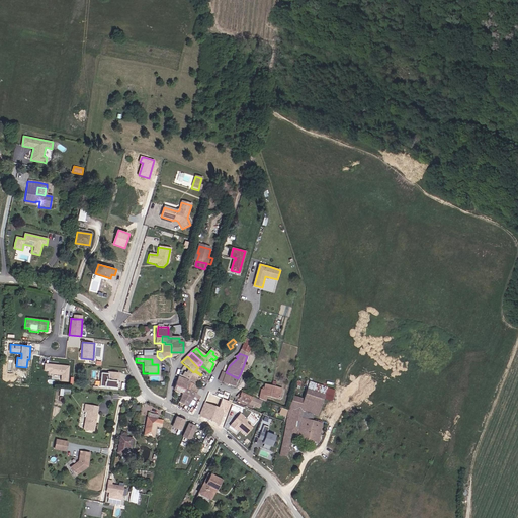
[(49,373),(62,375),(61,380),(68,381),(68,375),(69,373),(69,366),(46,364),(45,370),(49,371),(49,373)]
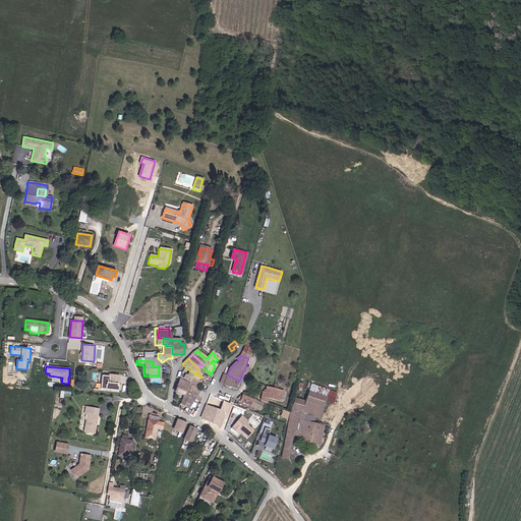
[(207,370),(201,367),(200,366),(198,369),(199,369),(196,372),(203,377),(207,370)]
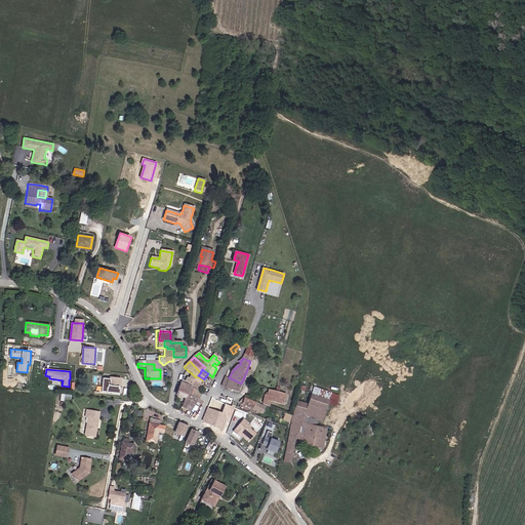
[(191,388),(193,382),(199,386),(203,380),(197,376),(196,377),(189,371),(185,377),(183,376),(180,384),(191,388)]
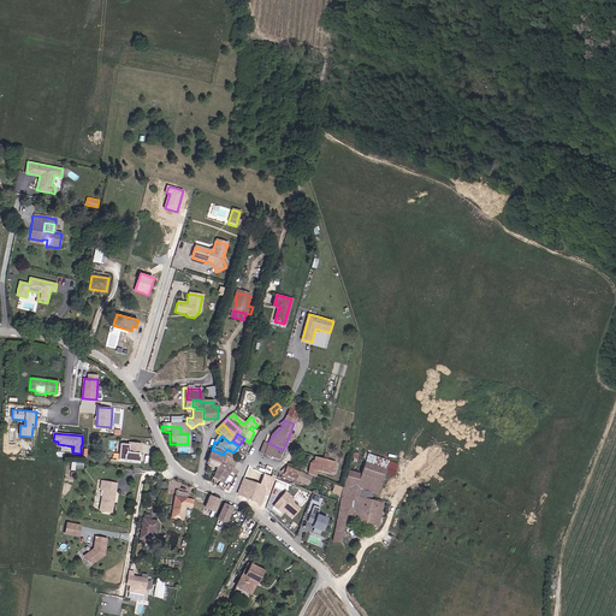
[(271,457),(276,446),(268,443),(268,444),(265,443),(260,454),(271,457)]
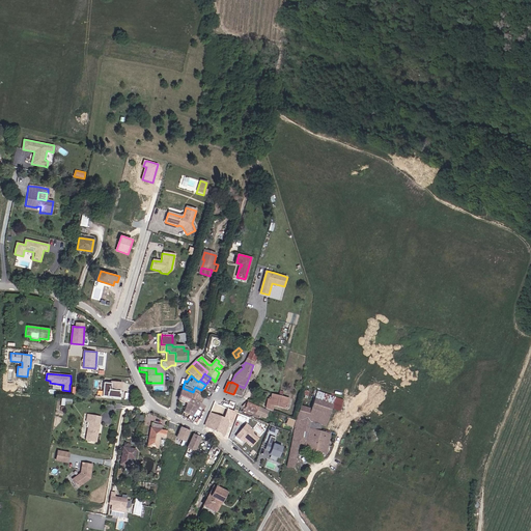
[(111,396),(120,397),(121,397),(122,393),(120,393),(121,390),(112,390),(112,383),(105,383),(104,395),(111,396)]
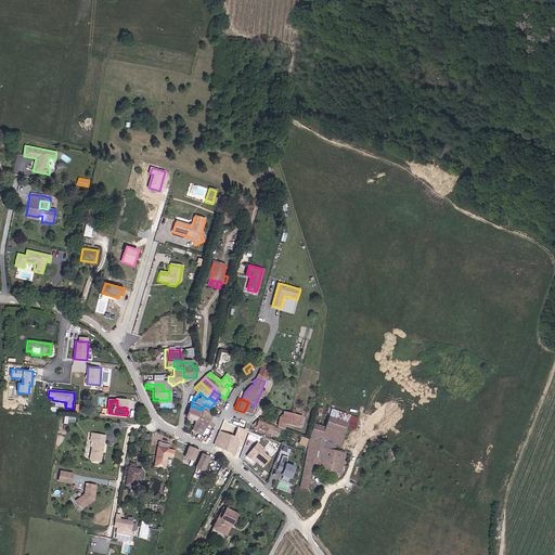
[(252,415),(255,405),(248,402),(244,412),(252,415)]
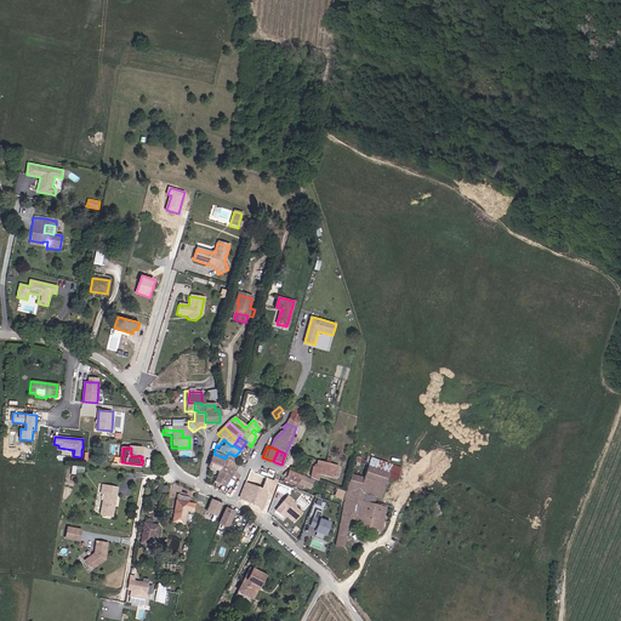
[(228,453),(226,459),(224,460),(231,463),(235,456),(228,453)]
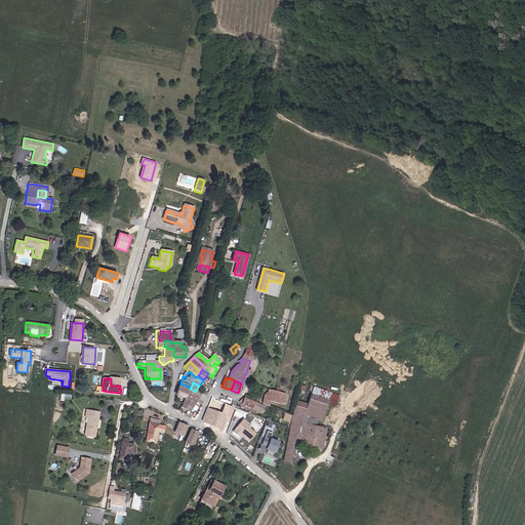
[(200,394),(195,392),(190,389),(191,388),(180,384),(175,396),(185,400),(188,394),(197,399),(200,394)]
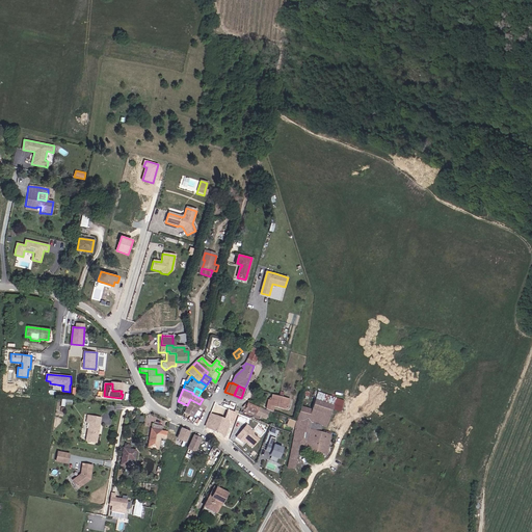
[(318,392),(315,400),(333,406),(333,408),(342,411),(344,404),(343,401),(318,392)]
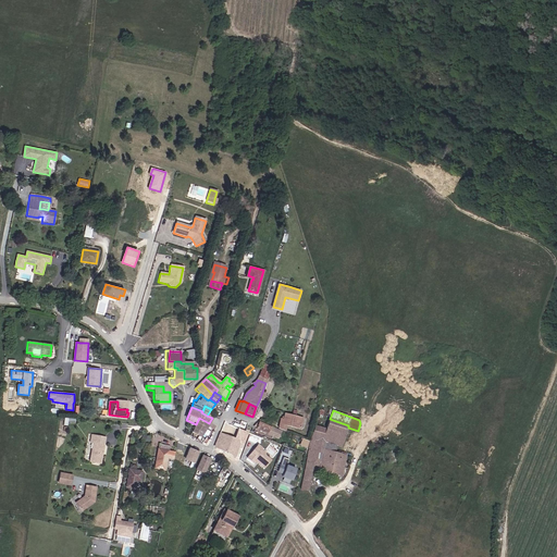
[(301,428),(302,418),(292,416),(284,413),(283,420),(281,419),(280,424),(287,425),(301,428)]
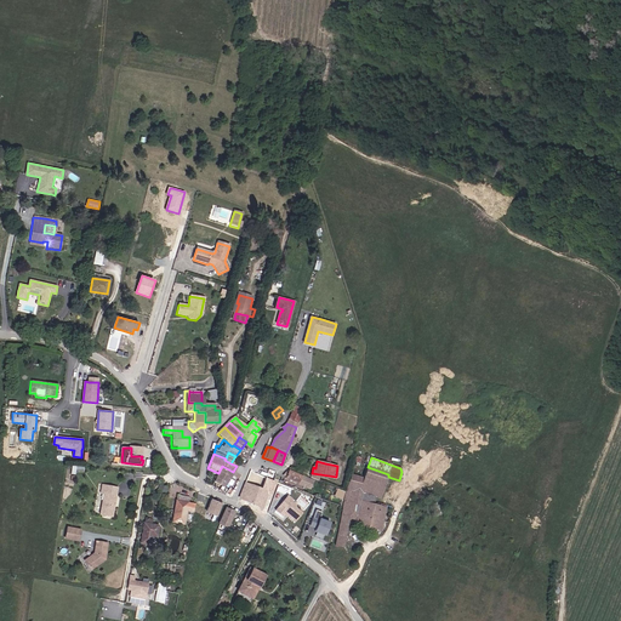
[(222,466),(218,473),(214,483),(223,488),(231,476),(233,472),(222,466)]
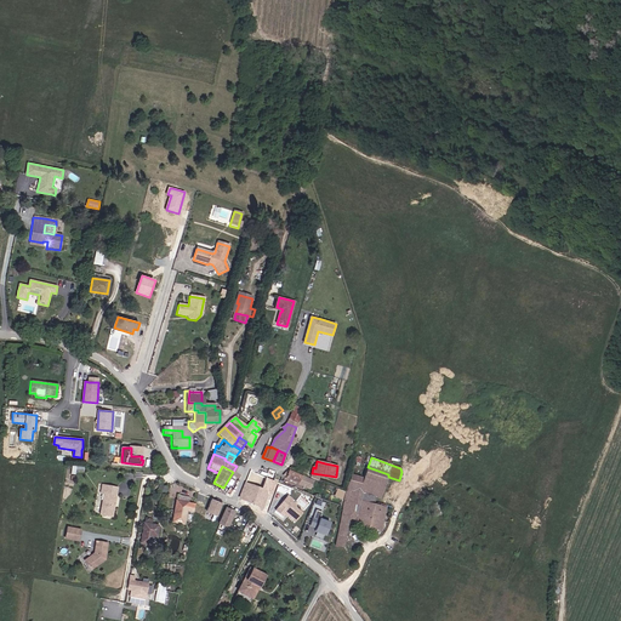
[(362,501),(364,494),(376,497),(380,499),(388,477),(388,474),(368,467),(364,478),(352,474),(347,489),(341,524),(348,525),(351,517),(351,514),(358,516),(357,519),(354,528),(359,529),(360,527),(380,531),(387,508),(374,505),(362,501)]
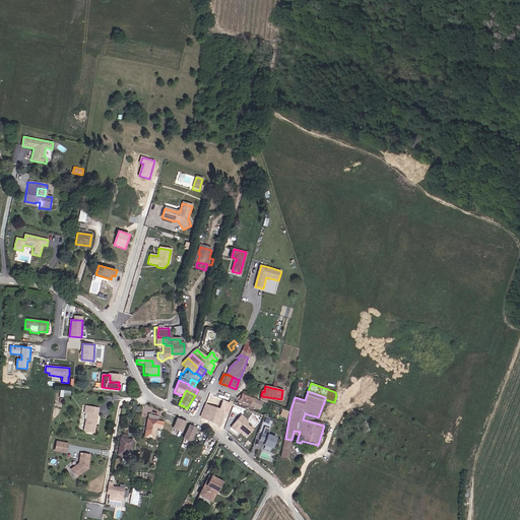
[(261,403),(242,394),(239,401),(258,410),(261,403)]
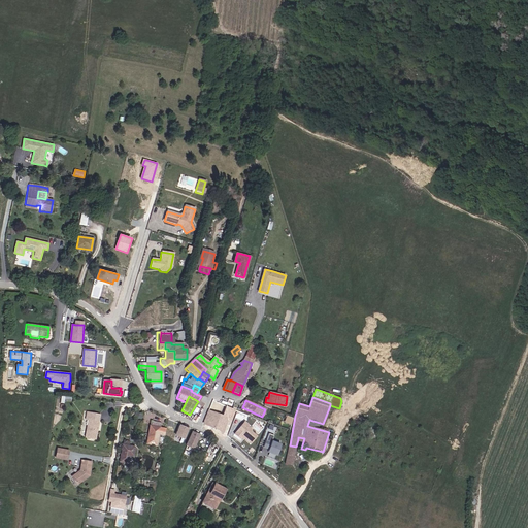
[(232,421),(236,411),(236,409),(233,408),(227,406),(224,415),(209,409),(203,424),(223,432),(228,420),(232,421)]
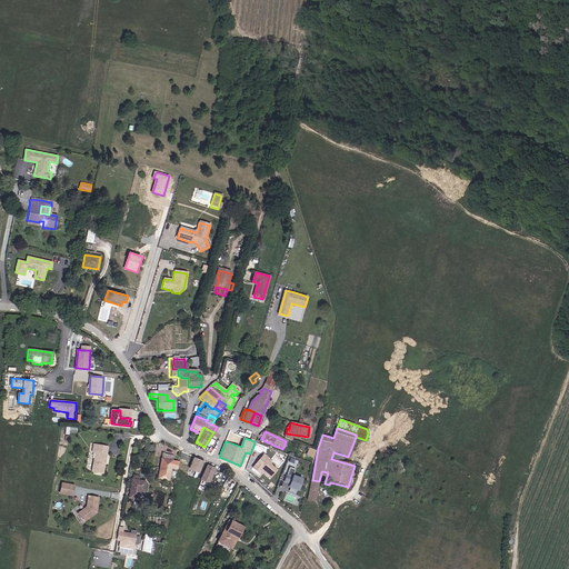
[(107,448),(92,446),(91,453),(95,453),(91,473),(102,476),(107,448)]
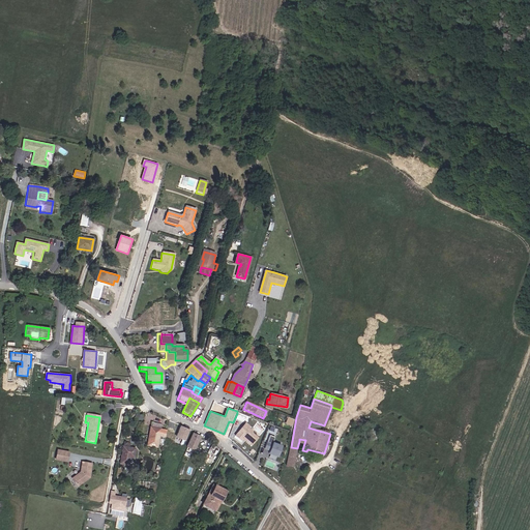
[(311,421),(308,428),(319,431),(321,424),(311,421)]
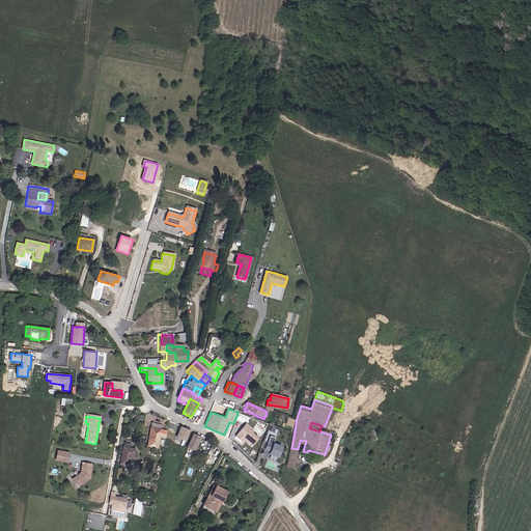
[(245,443),(246,441),(253,446),(259,439),(253,432),(254,431),(250,428),(251,426),(247,423),(236,437),(240,440),(245,443)]
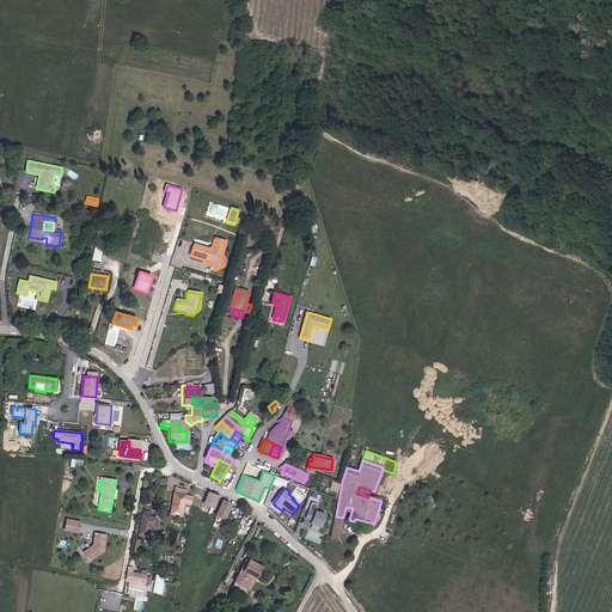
[(202,506),(212,510),(216,497),(207,494),(202,506)]
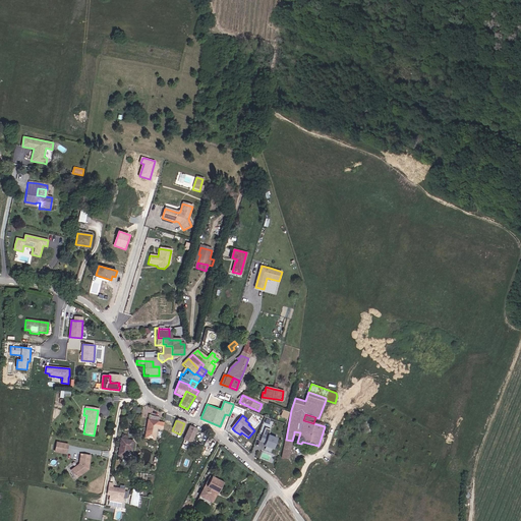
[(156,429),(163,431),(164,425),(158,424),(148,422),(145,441),(154,442),(156,429)]
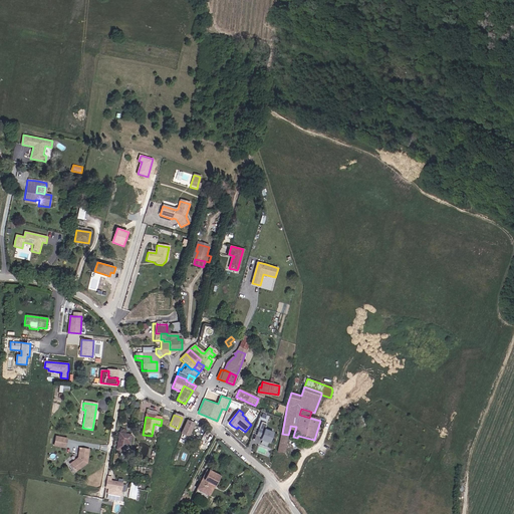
[(188,421),(181,435),(187,437),(194,424),(188,421)]
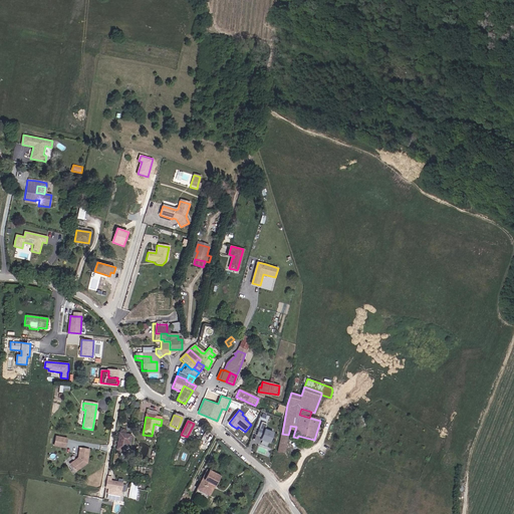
[(271,443),(275,433),(265,429),(267,424),(263,423),(258,436),(263,438),(262,440),(271,443)]
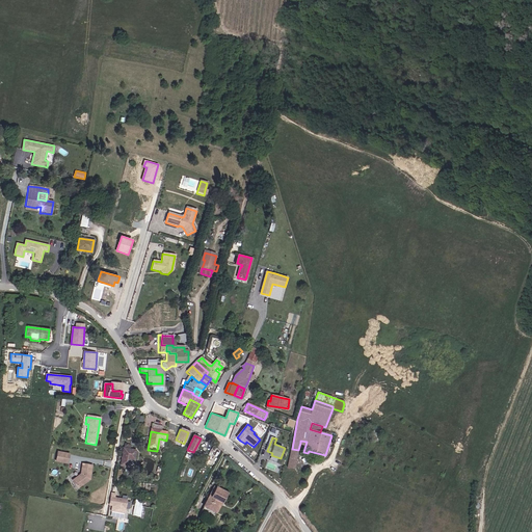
[(293,468),(298,450),(292,449),(287,466),(293,468)]
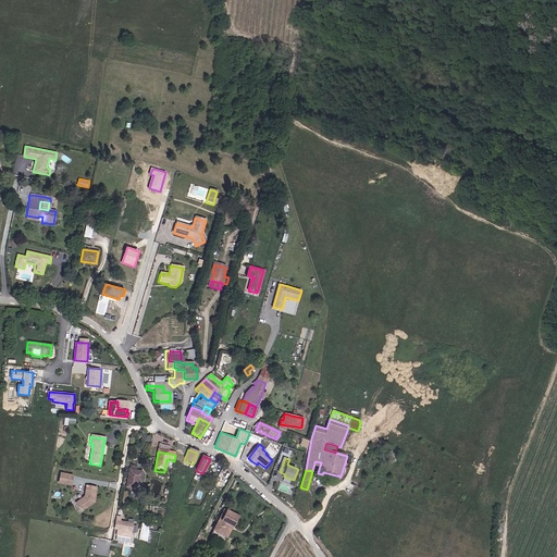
[(139,484),(141,474),(130,472),(126,491),(136,493),(137,483),(139,484)]
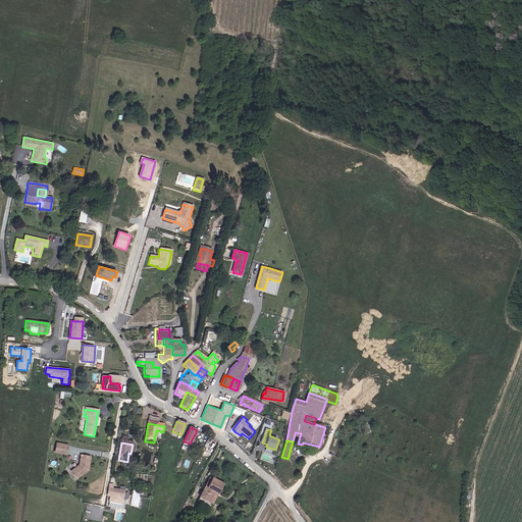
[(53,456),(65,457),(66,448),(55,447),(53,456)]
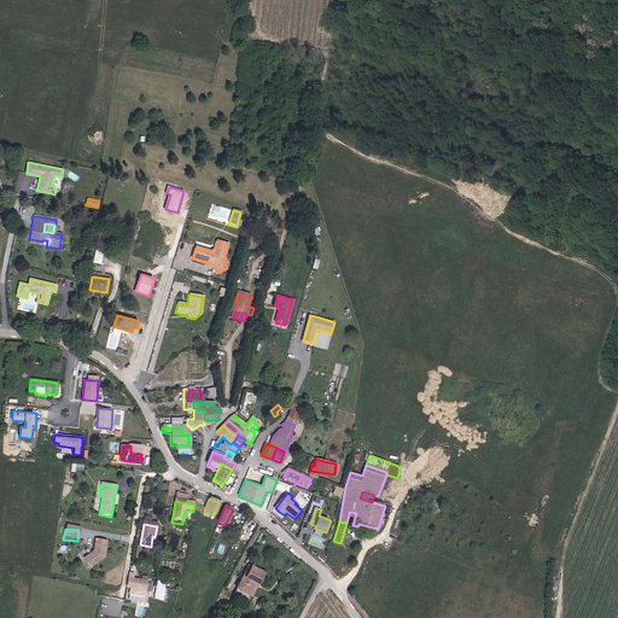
[(104,561),(106,543),(95,542),(93,554),(83,561),(91,571),(104,561)]
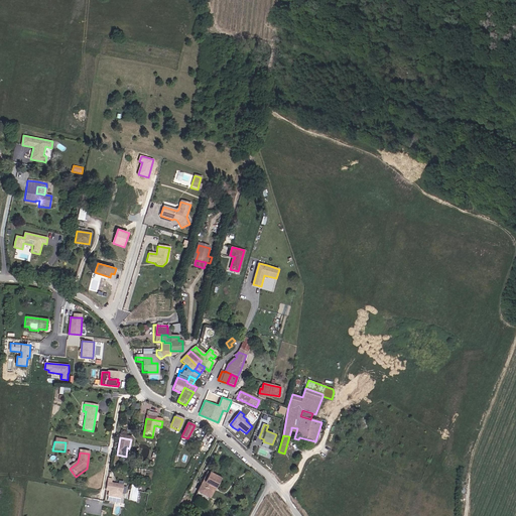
[(204,480),(198,491),(208,496),(213,486),(217,487),(221,479),(211,473),(207,481),(204,480)]
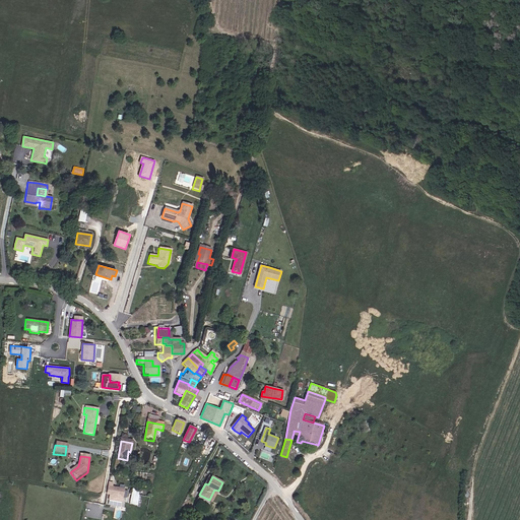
[(112,491),(112,486),(109,485),(107,498),(121,501),(122,493),(112,491)]
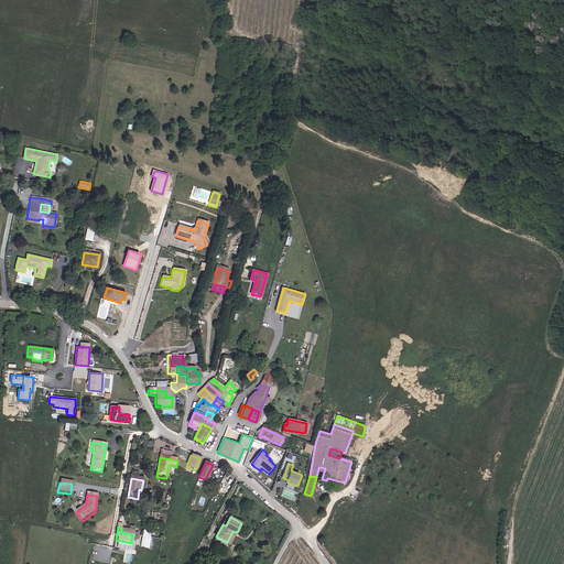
[(141,546),(149,548),(152,530),(143,529),(141,546)]
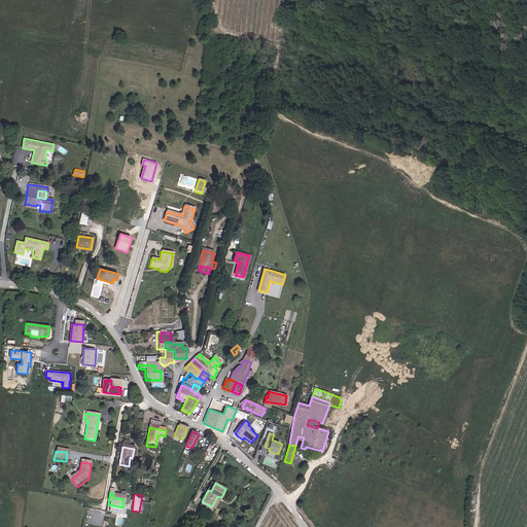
[(217,496),(212,506),(215,507),(221,497),(217,496)]
